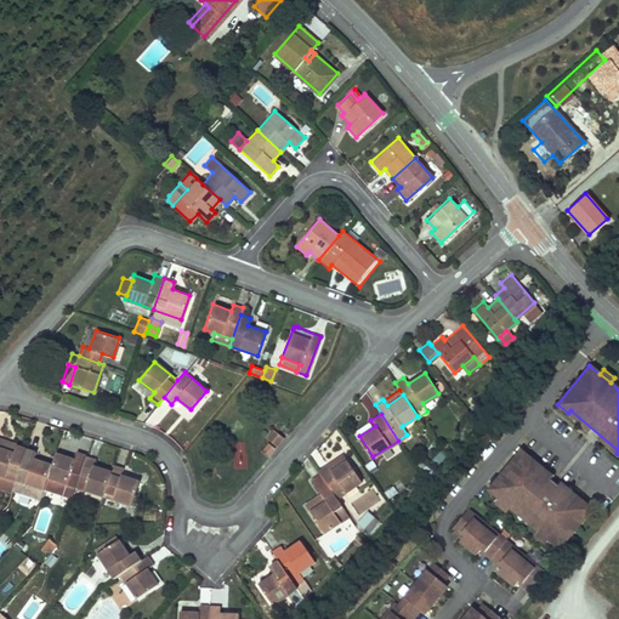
[(266,437),(276,444),(283,436),(273,429),(266,437)]
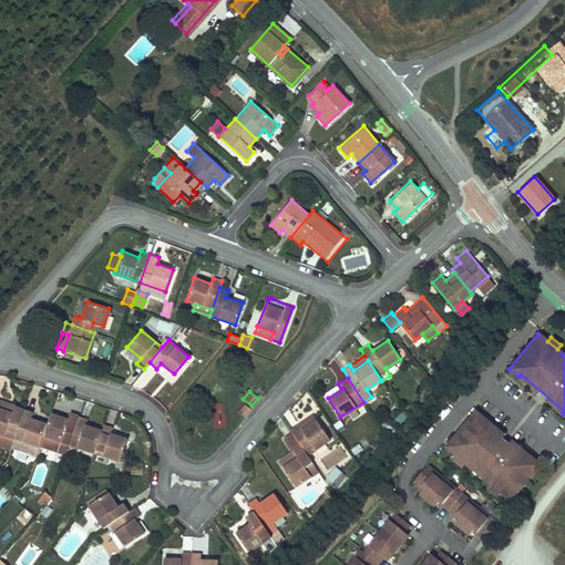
[(23,409),(0,401),(0,445),(10,449),(17,428),(23,409)]
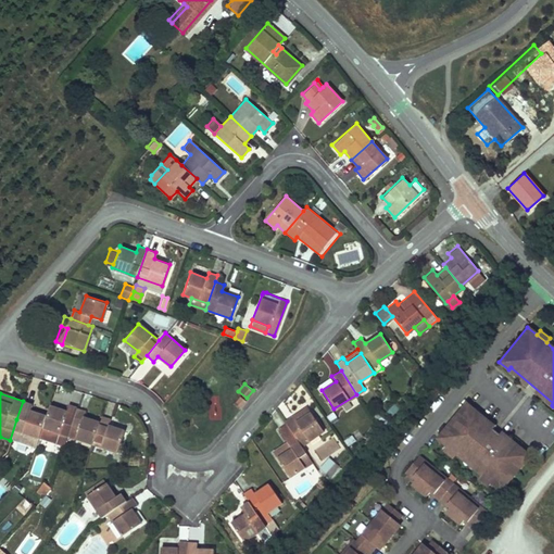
[(238,406),(243,400),(238,397),(233,403),(238,406)]
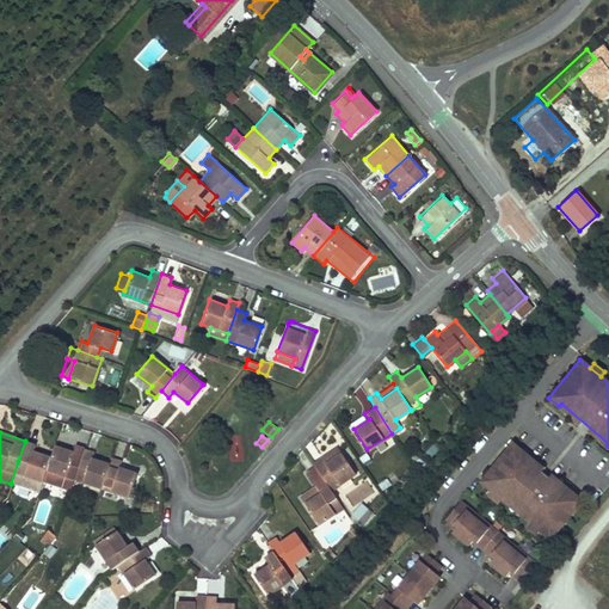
[(50,456),(42,479),(69,488),(73,479),(84,448),(56,438),(50,456)]
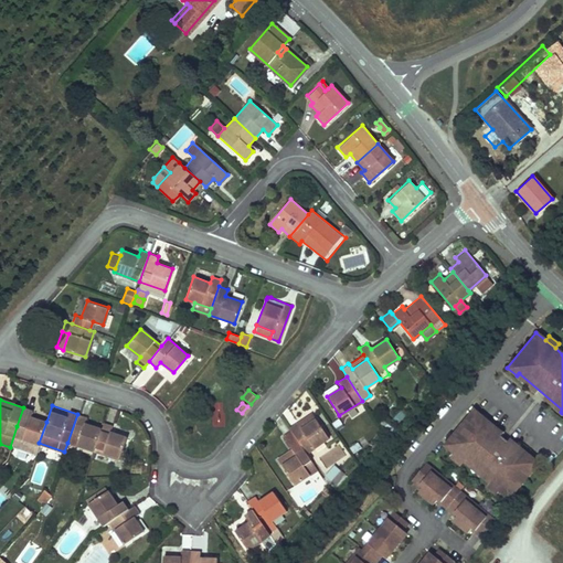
[(31,410),(23,407),(17,426),(24,428),(21,438),(39,444),(39,443),(46,422),(29,416),(31,410)]
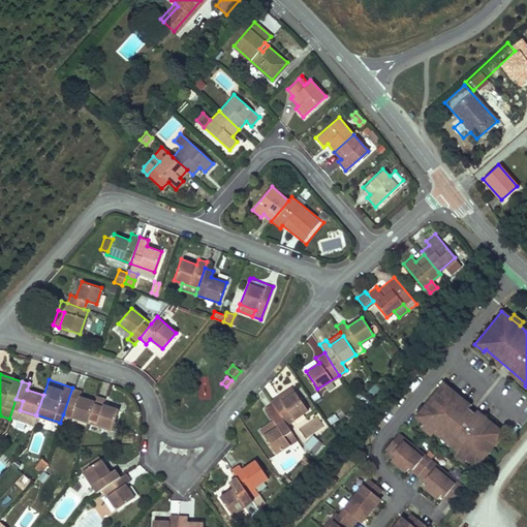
[(452,391),(442,383),(415,415),(425,424),(426,422),(467,456),(466,458),(474,465),(501,432),(493,425),(484,417),(461,398),(452,391)]
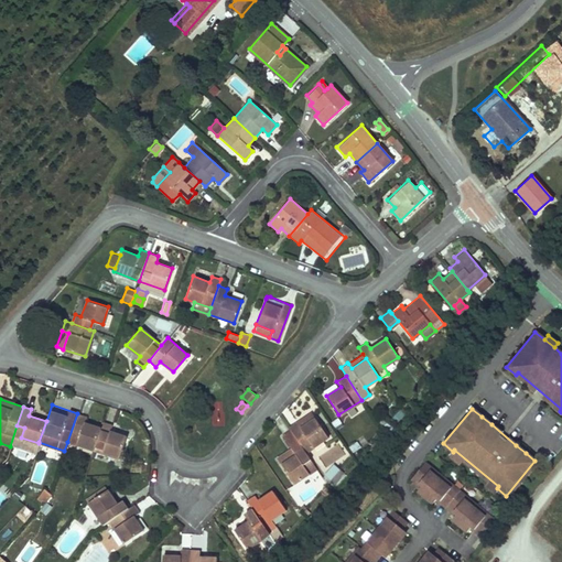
[(304,451),(327,436),(314,417),(311,412),(302,418),(305,423),(296,429),(293,423),(288,427),(290,429),(304,451)]
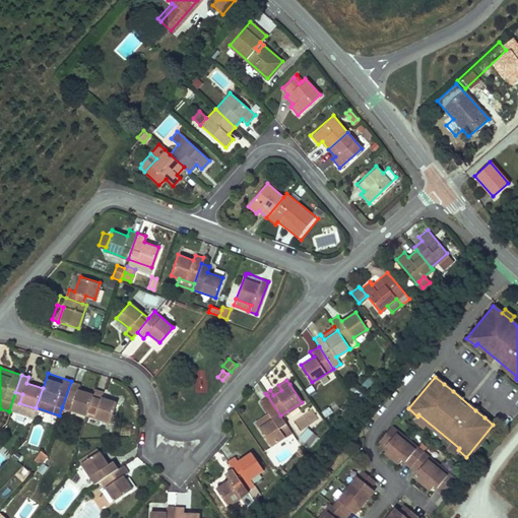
[(79,383),(71,381),(62,407),(85,415),(92,394),(77,389),(79,383)]
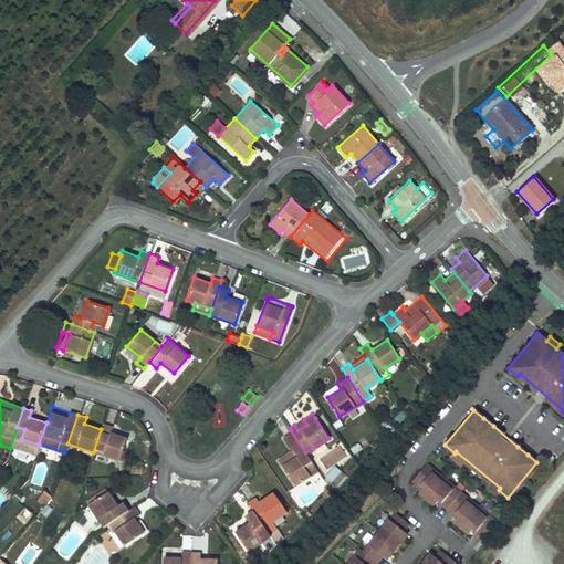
[(493,426),(495,423),(486,415),(483,418),(493,426)]
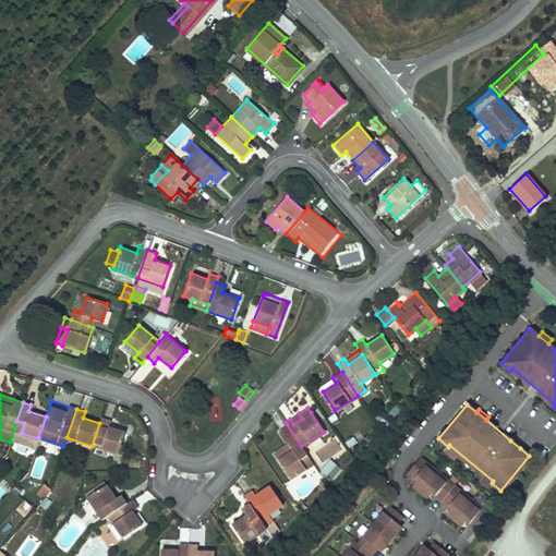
[(302,419),(299,413),(290,419),(293,424),(302,419)]
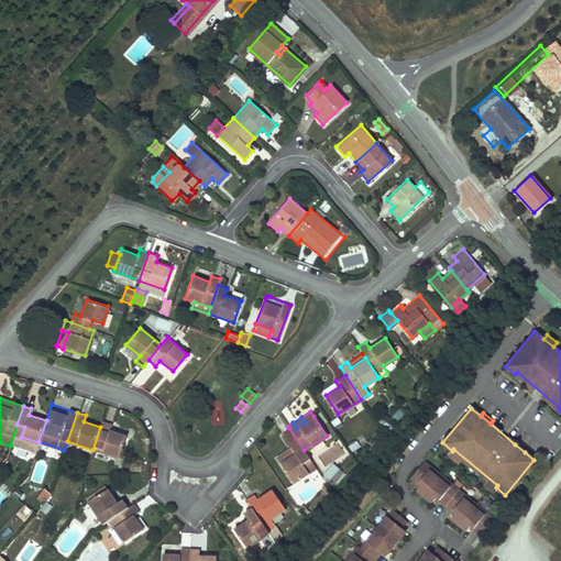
[(110,424),(102,420),(100,427),(92,450),(117,458),(125,436),(109,429),(110,424)]
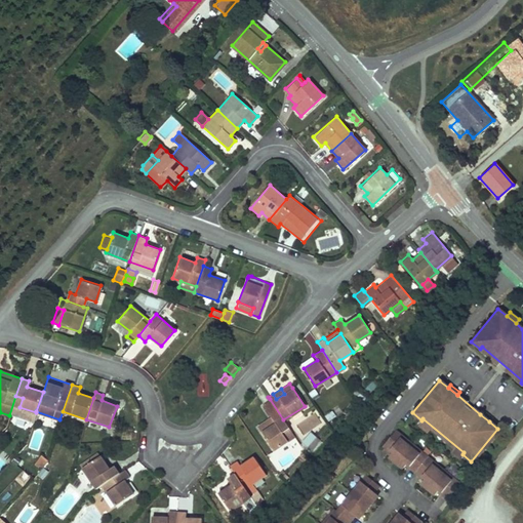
[(274,423),(260,432),(273,448),(278,445),(287,439),(293,435),(283,419),(270,399),(263,404),(271,417),(274,423)]
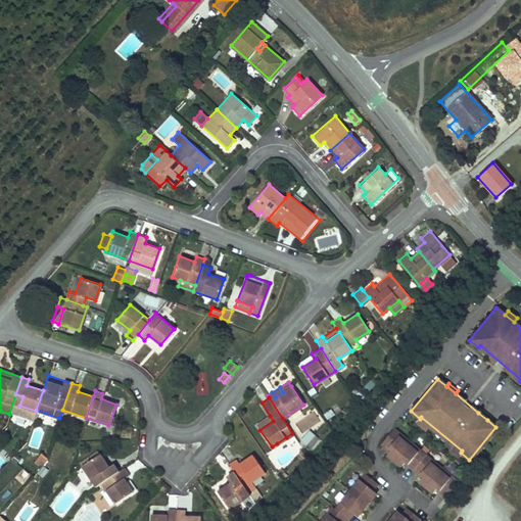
[(489,417),(481,410),(478,413),(487,420),(489,417)]
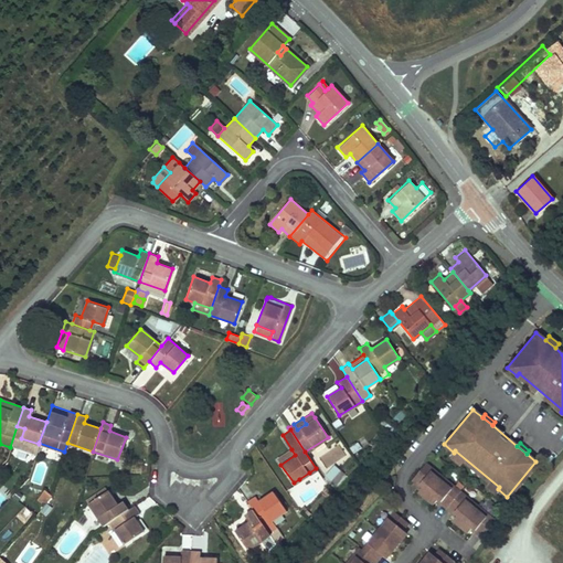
[(295,455),(291,449),(277,458),(280,465),(295,455)]
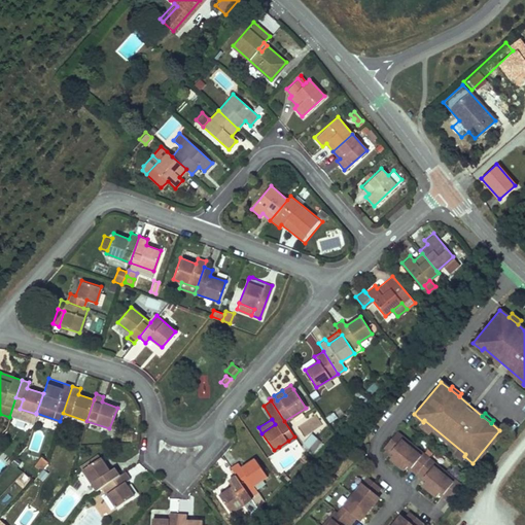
[(303,442),(308,447),(316,438),(310,433),(303,442)]
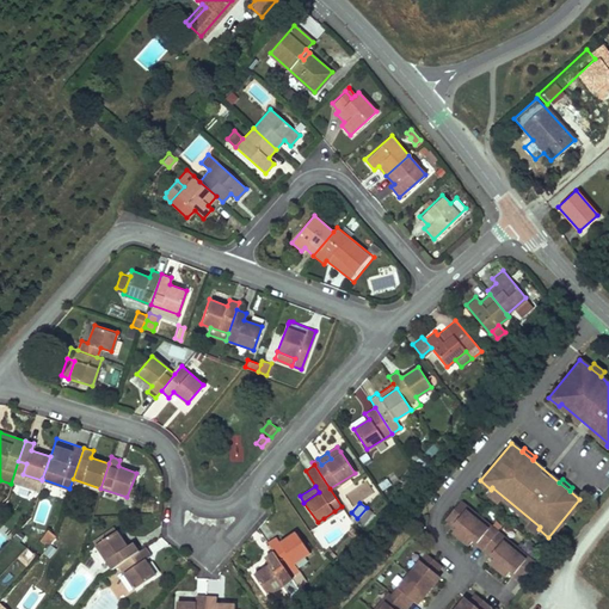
[(463,509),(456,503),(444,517),(453,524),(453,523),(455,526),(451,531),(467,545),(472,539),(474,541),(474,542),(490,555),(491,554),(493,555),(488,561),(504,576),(509,570),(511,571),(510,572),(518,579),(531,564),(523,558),(526,555),(504,536),(502,540),(494,534),(486,528),(488,524),(466,506),(463,509)]
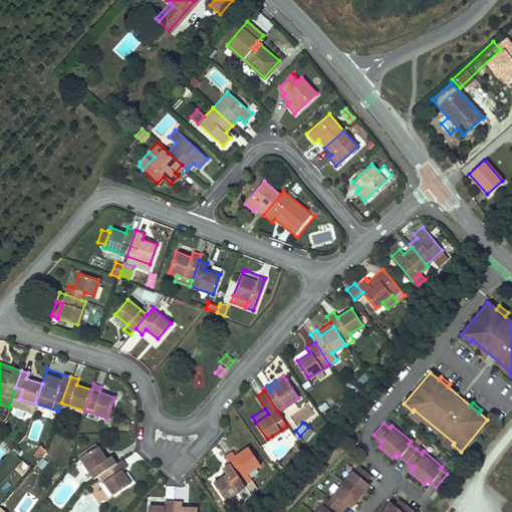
[(281,430),(272,436),(276,441),(284,436),(281,430)]
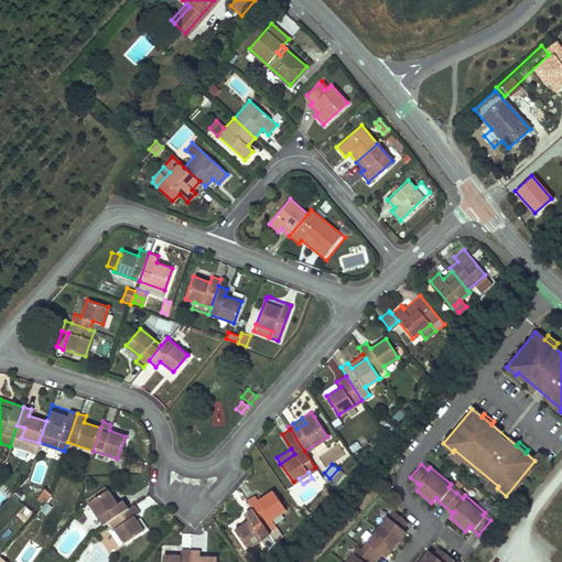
[(35,495),(44,501),(51,492),(42,486),(35,495)]
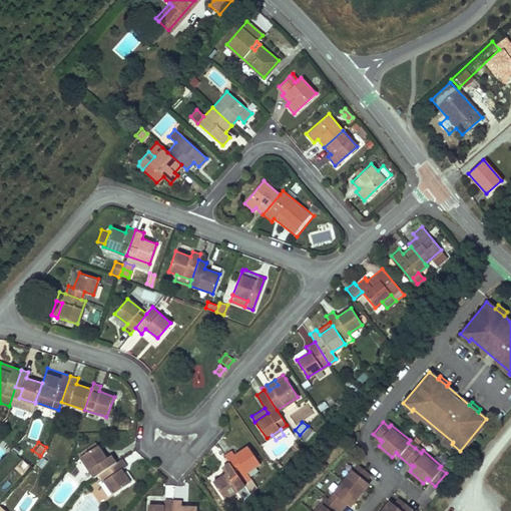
[(93,477),(99,472),(115,461),(110,454),(105,457),(97,445),(79,456),(93,477)]
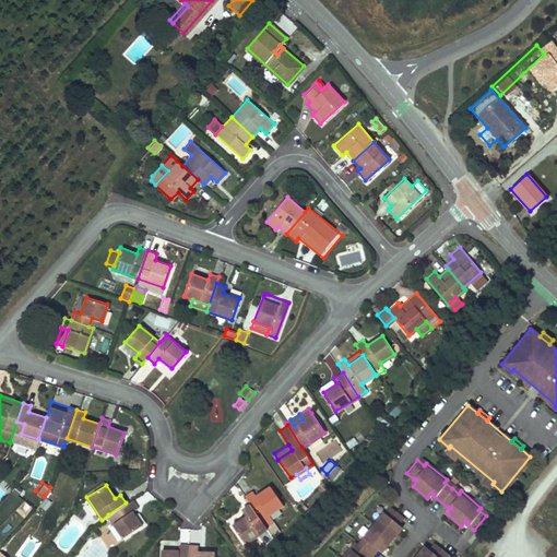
[(251,489),(244,495),(250,505),(260,520),(268,514),(282,505),(270,486),(256,495),(251,489)]
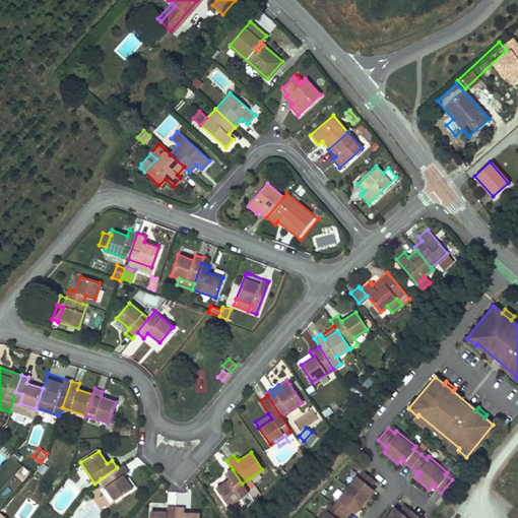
[(128,470),(123,463),(117,467),(101,478),(114,500),(132,489),(122,474),(128,470)]
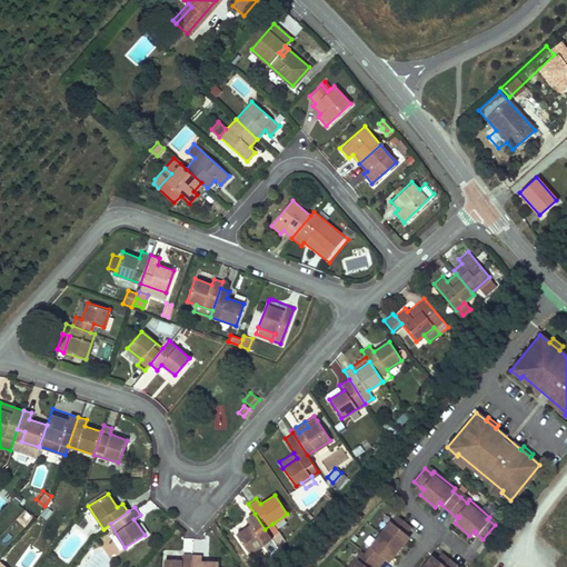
[(267,553),(276,546),(269,535),(265,529),(255,514),(246,519),(249,524),(235,534),(248,554),(261,545),(267,553)]
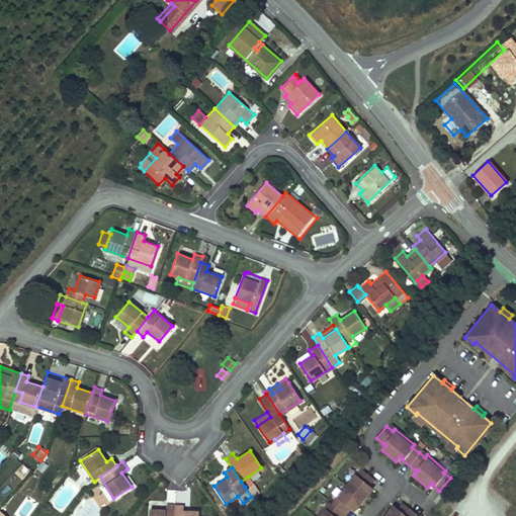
[(338,515),(342,513),(347,507),(349,504),(353,508),(360,500),(368,491),(364,488),(367,485),(372,479),(360,467),(345,485),(330,502),(324,508),(322,506),(314,515),(313,515),(338,515)]
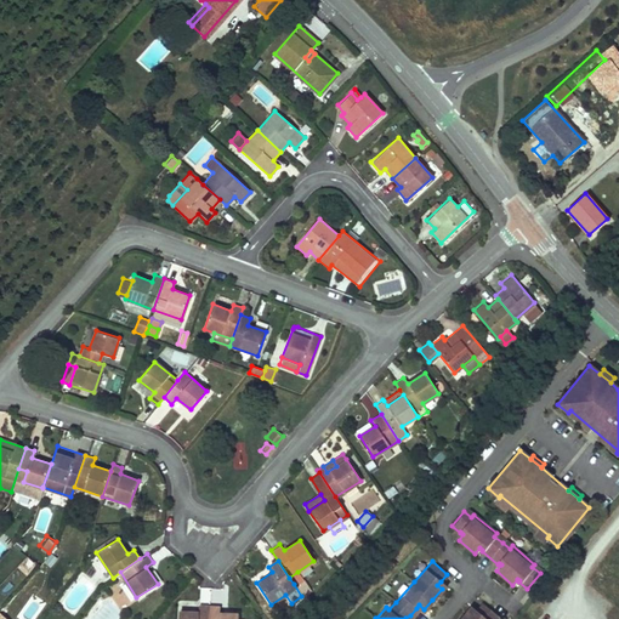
[(302,578),(297,572),(289,578),(294,584),(302,578)]
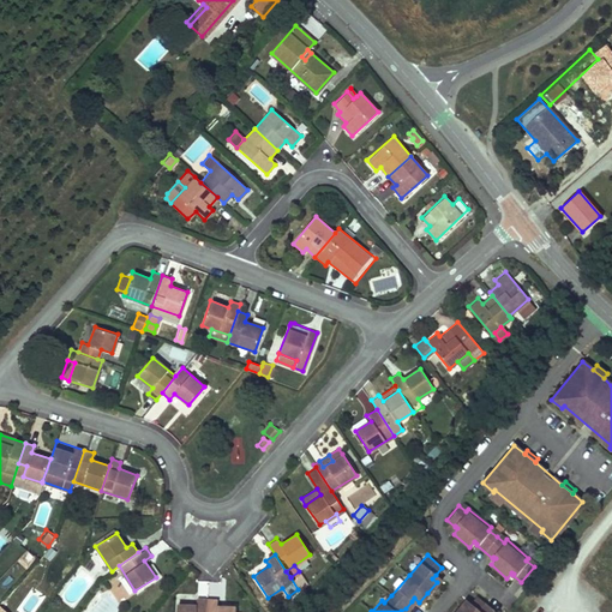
[(487,611),(492,609),(477,595),(471,603),(468,606),(463,603),(455,611),(487,611)]
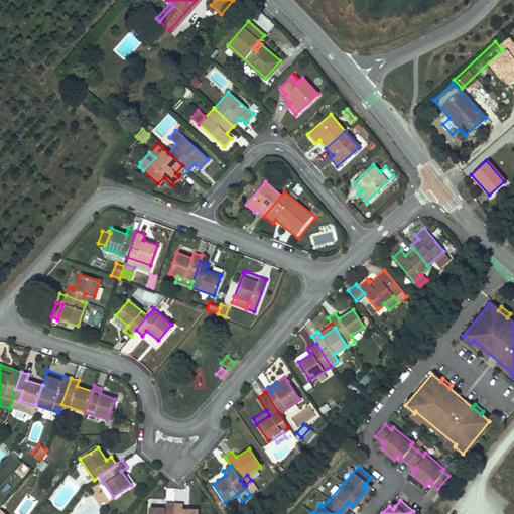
[(147,513),(172,513),(172,509),(173,502),(164,501),(163,508),(148,507),(147,513)]
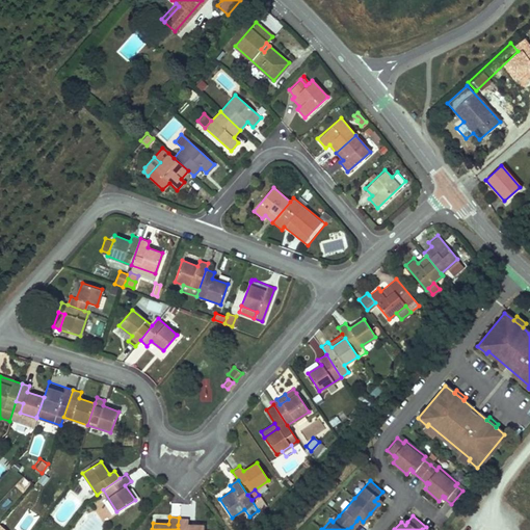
[(187,518),(179,518),(178,525),(178,529),(203,529),(203,525),(187,524),(187,518)]
